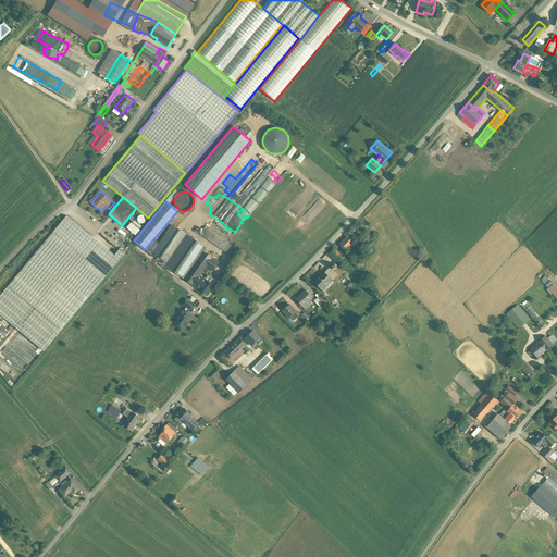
[(146,219),(146,218),(145,217),(145,215),(144,214),(141,214),(140,214),(139,215),(138,215),(138,217),(137,218),(137,219),(137,220),(137,221),(138,222),(139,223),(140,224),(141,224),(143,224),(144,223),(145,223),(146,222),(146,221),(147,220),(146,219)]
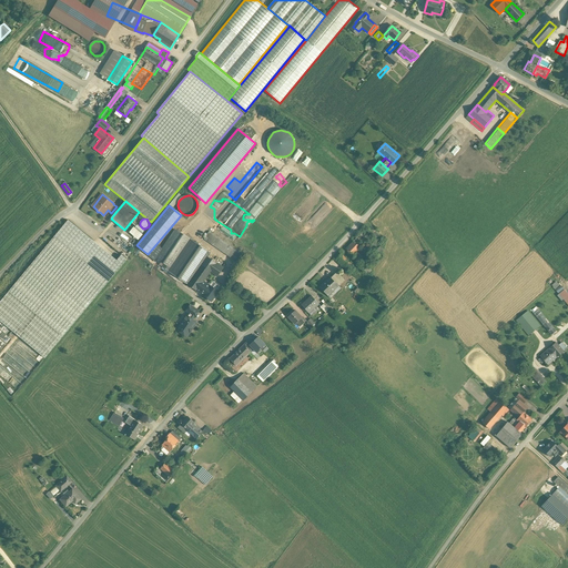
[(68,220),(0,301),(0,321),(44,358),(127,260),(121,255),(117,261),(68,220)]
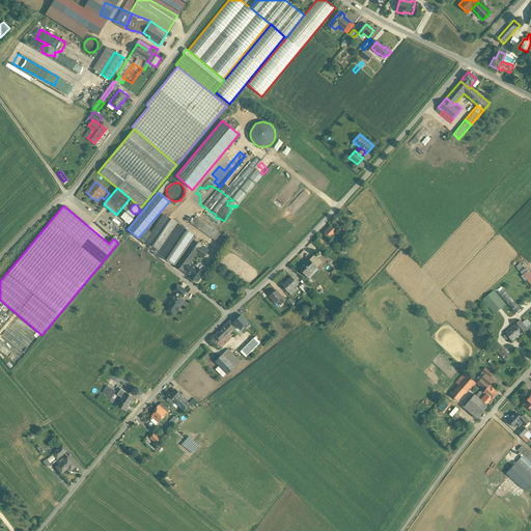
[(341,214),(324,232),(330,240),(340,228),(342,231),(346,226),(344,224),(347,220),(341,214)]
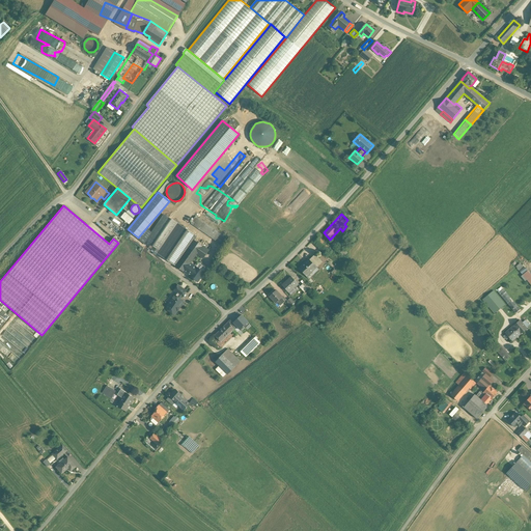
[(164,215),(146,241),(154,246),(151,249),(158,253),(178,224),(164,215)]
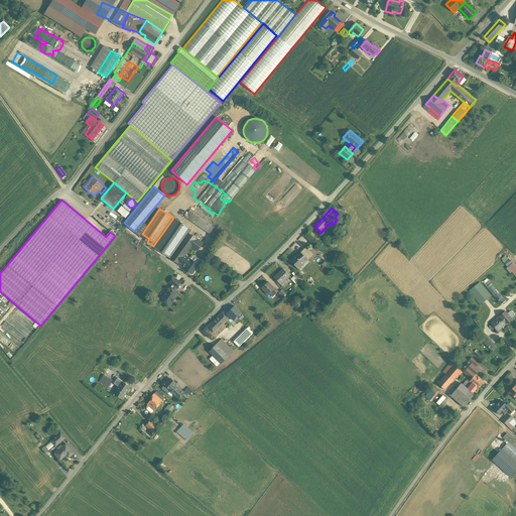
[(196,224),(201,218),(189,211),(185,217),(196,225),(196,224)]
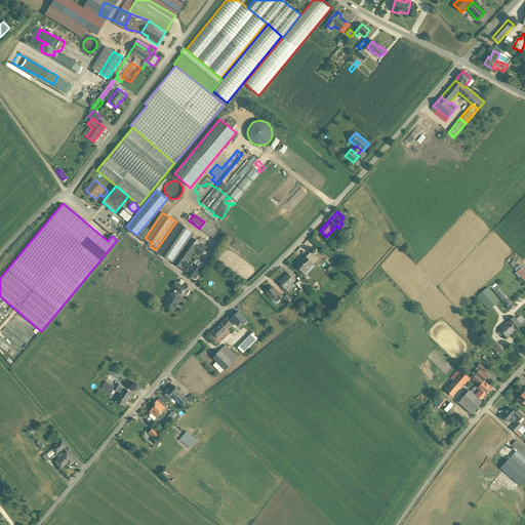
[(176,221),(156,250),(174,263),(192,238),(195,234),(176,221)]
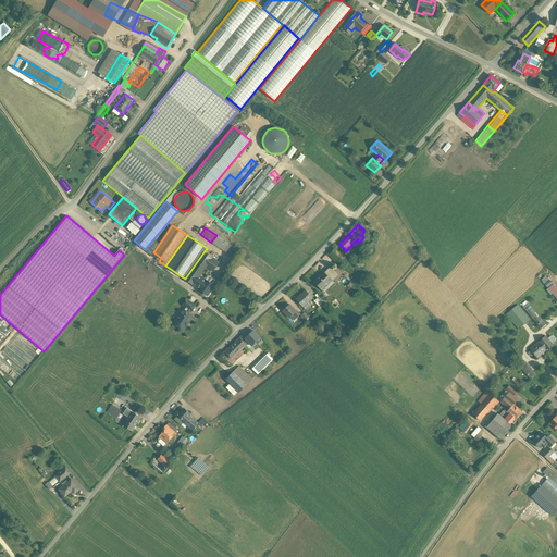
[(231,245),(217,235),(211,242),(225,252),(231,245)]
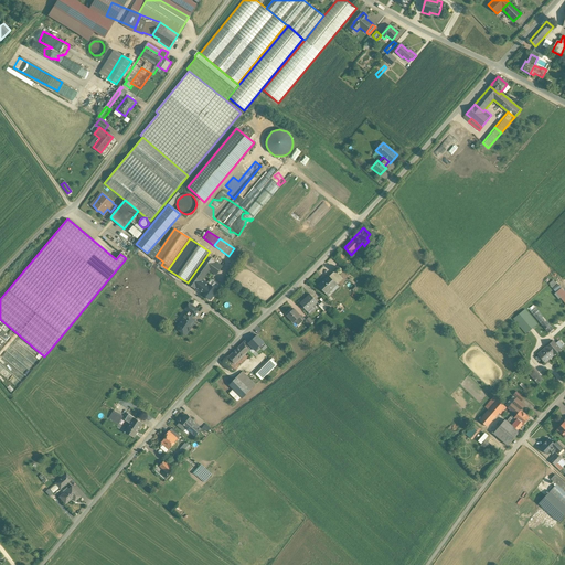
[(234,248),(228,256),(238,262),(243,255),(234,248)]
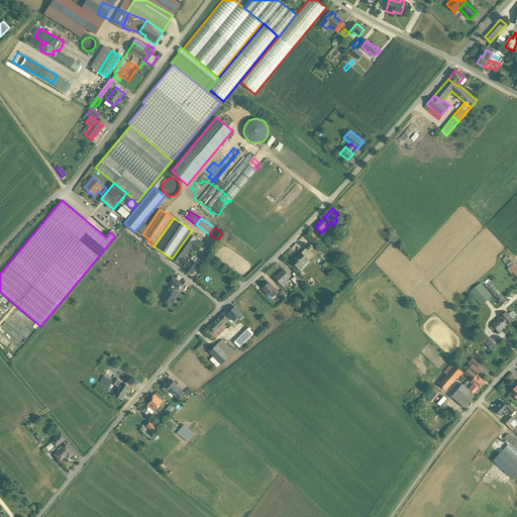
[(349,231),(347,229),(342,235),(330,246),(333,249),(335,247),(336,248),(338,245),(337,245),(345,237),(344,237),(349,231)]
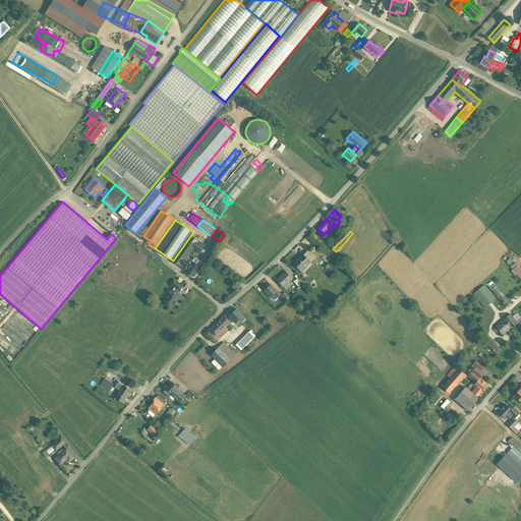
[(333,236),(328,232),(325,235),(330,240),(333,236)]
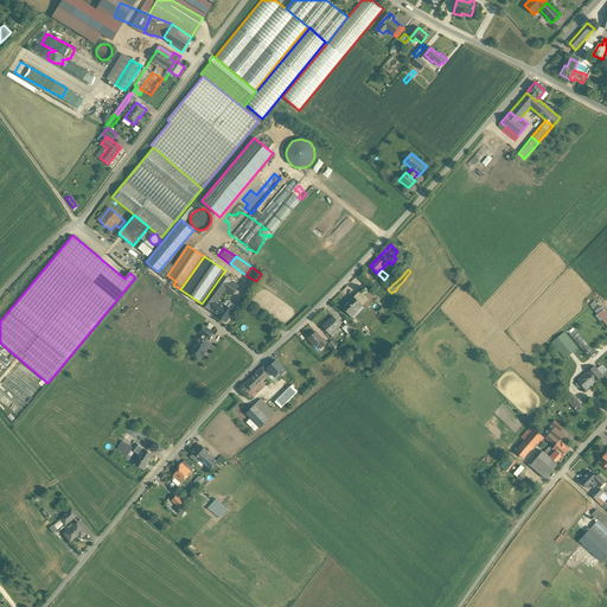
[(377,283),(365,272),(358,279),(371,291),(377,283)]
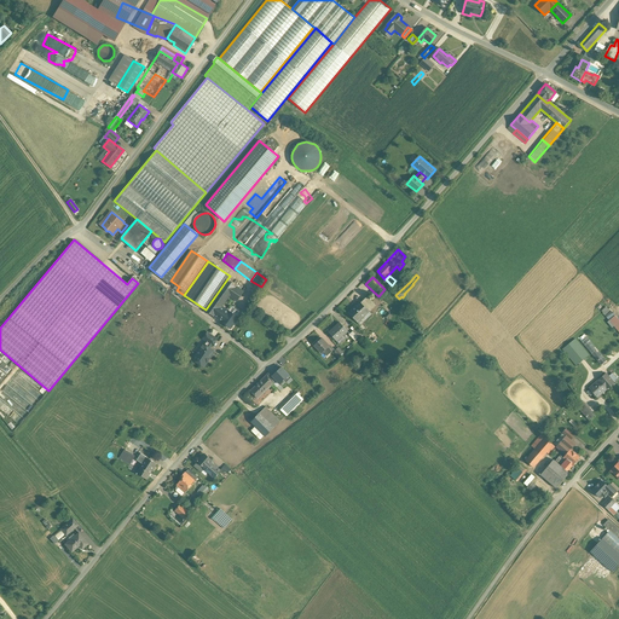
[(206,310),(204,311),(214,317),(221,306),(229,295),(236,287),(226,281),(206,310)]
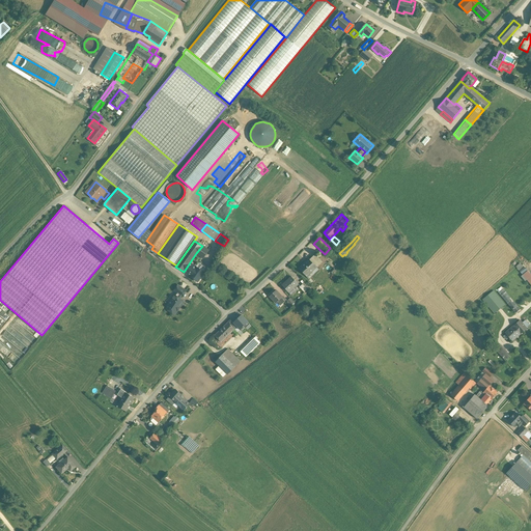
[(202,246),(196,253),(203,258),(208,250),(202,246)]
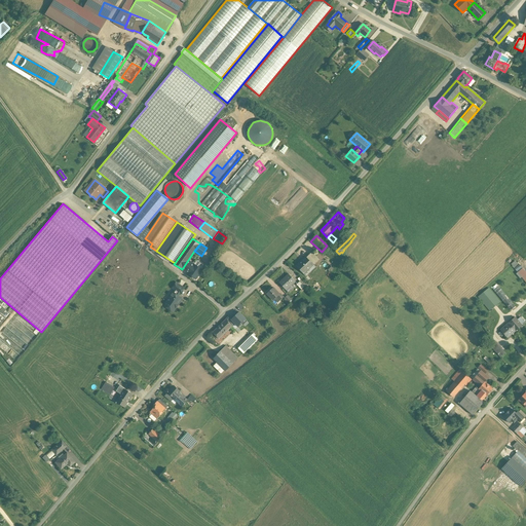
[(306,257),(313,265),(320,259),(312,252),(306,257)]
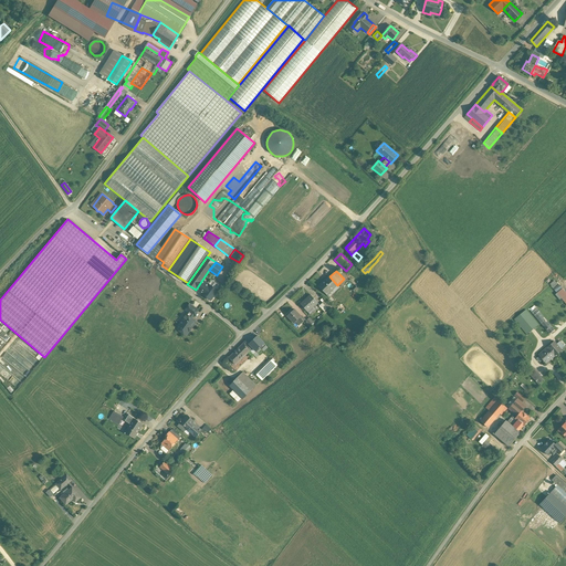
[(337,285),(329,276),(320,287),(327,295),(337,285)]
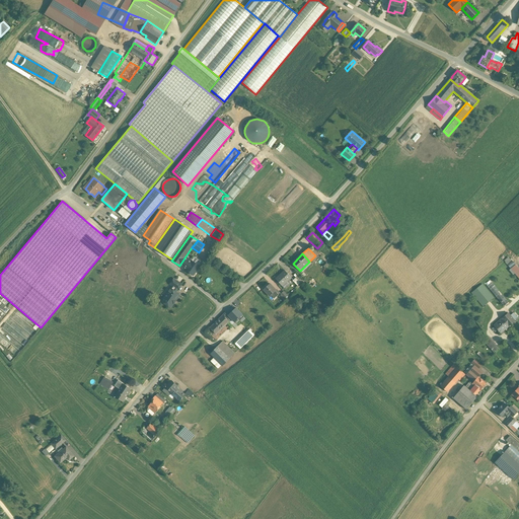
[(186,270),(192,262),(186,256),(179,266),(186,270)]
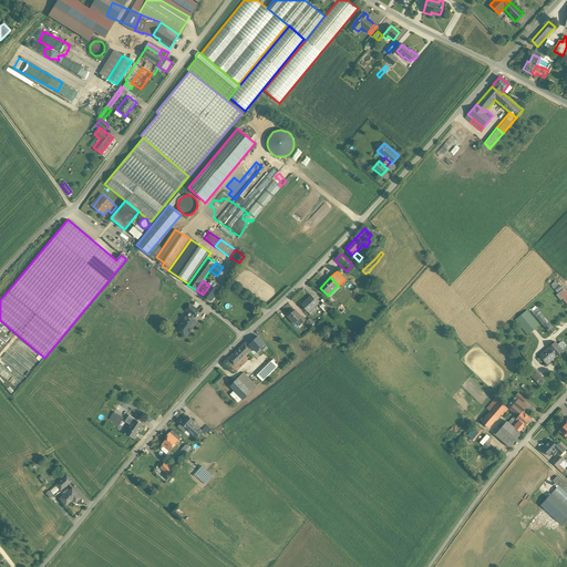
[(209,286),(203,295),(212,301),(218,291),(209,285),(209,286)]
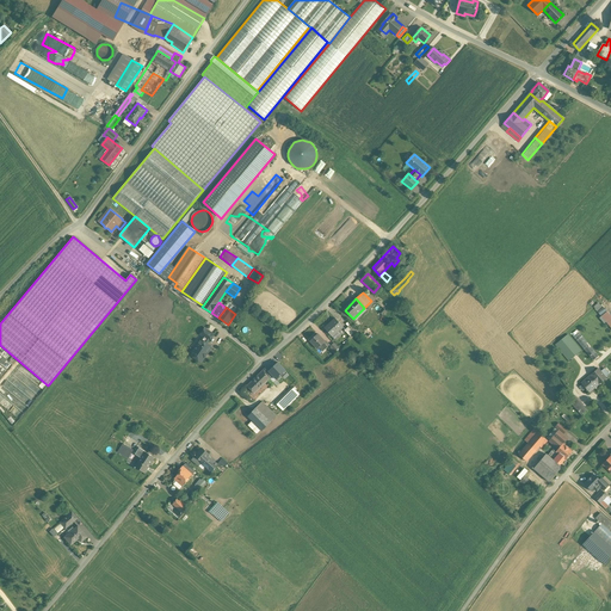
[(610,316),(604,308),(598,313),(610,327),(610,316)]
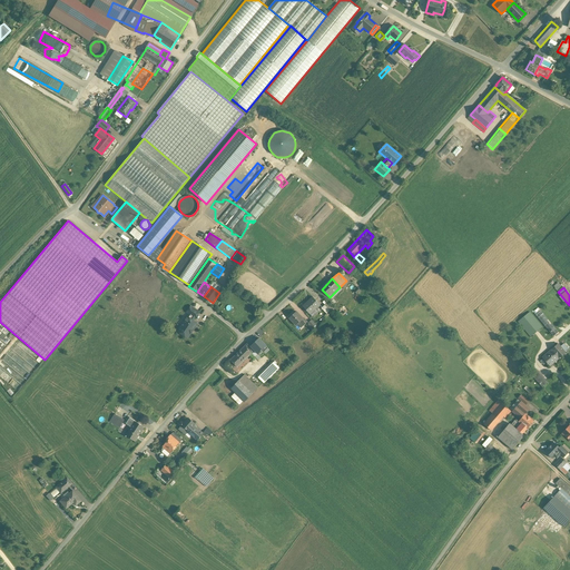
[(313,297),(303,306),(310,314),(320,305),(313,297)]
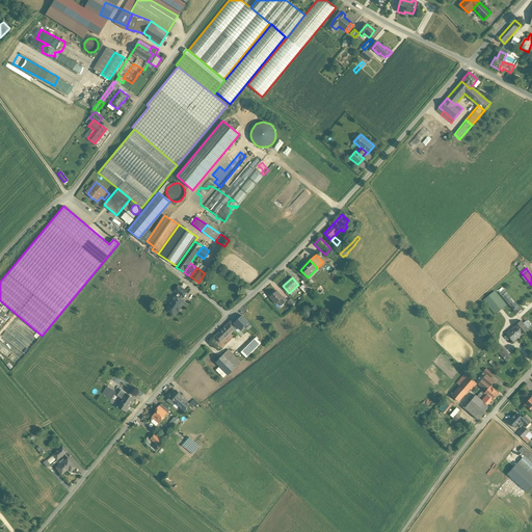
[(308,290),(303,285),(299,288),(304,293),(307,291),(308,290)]
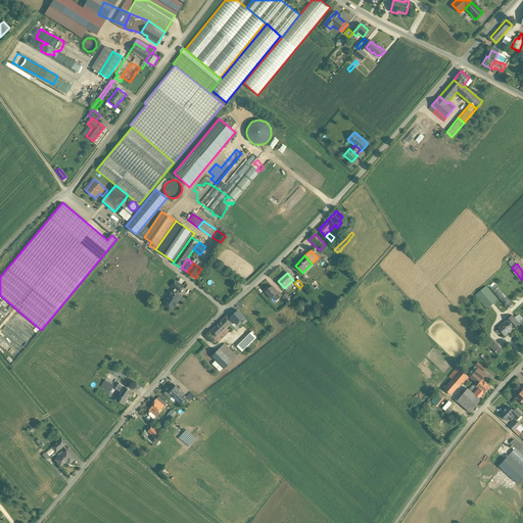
[(183,286),(176,281),(172,287),(174,288),(173,291),(178,294),(183,286)]
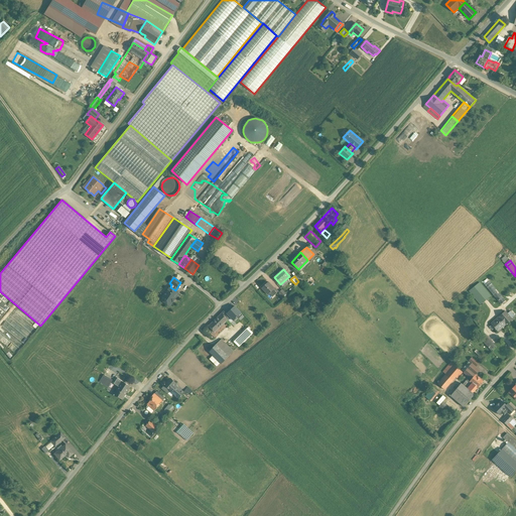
[(506,300),(489,281),(485,284),(501,304),(506,300)]
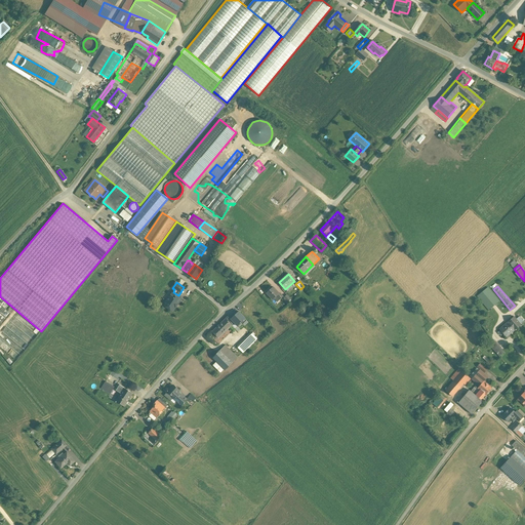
[(279,293),(273,287),(267,292),(273,299),(277,296),(280,299),(283,296),(280,293),(279,293)]
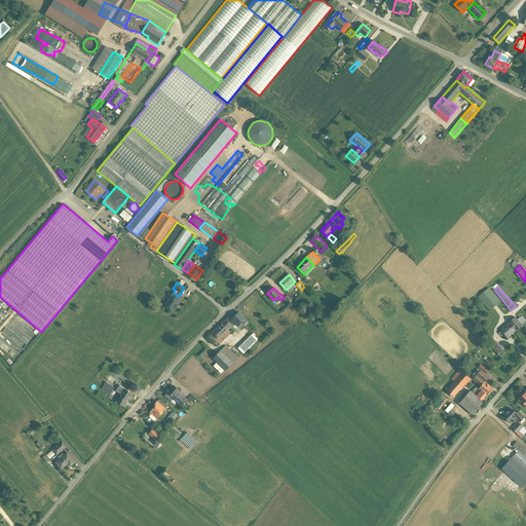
[(500,302),(489,288),(478,297),(489,311),(500,302)]
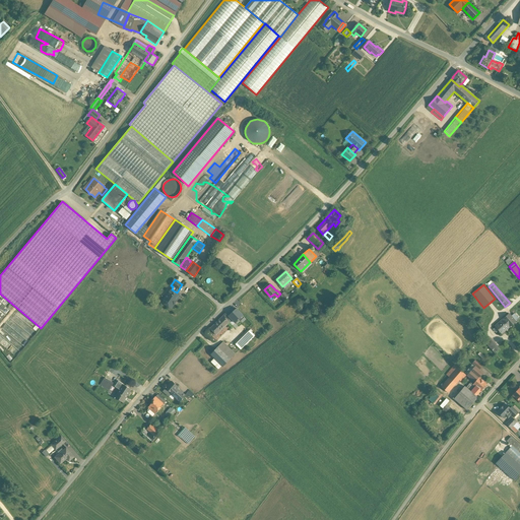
[(172,289),(169,293),(166,299),(165,298),(161,302),(172,309),(174,305),(174,304),(176,301),(177,301),(180,296),(177,293),(172,289)]
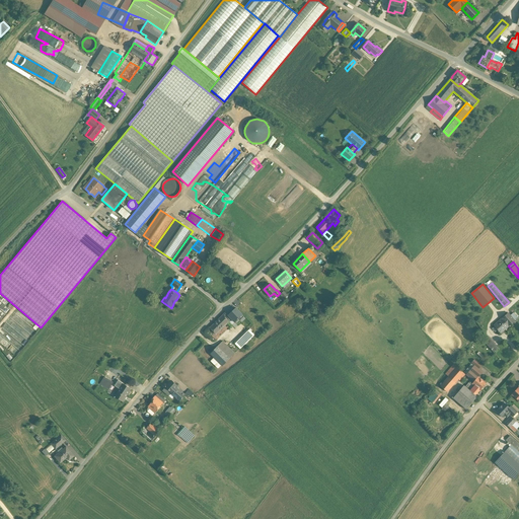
[(41,327),(0,293),(0,346),(15,359),(41,327)]
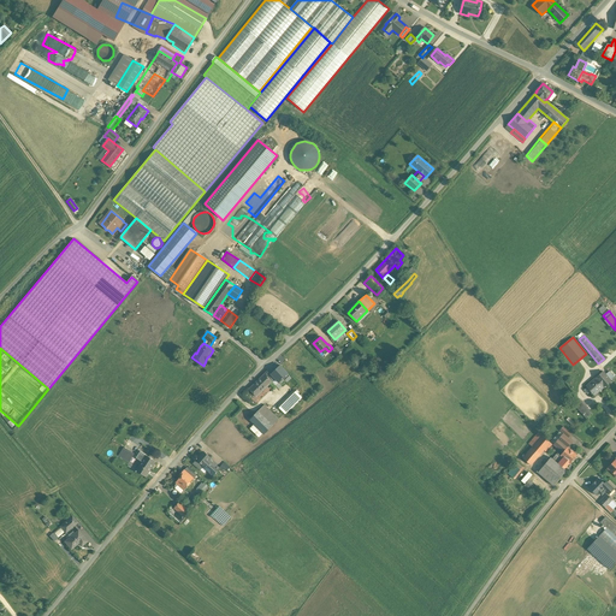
[(271,374),(279,383),(288,374),(280,366),(271,374)]
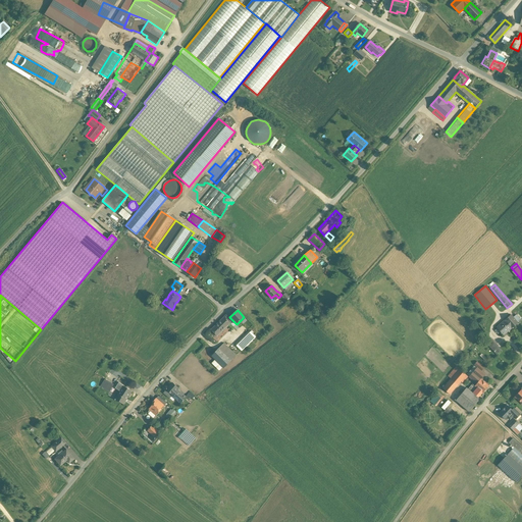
[(237,324),(229,317),(227,314),(224,317),(230,323),(233,326),(237,324)]
